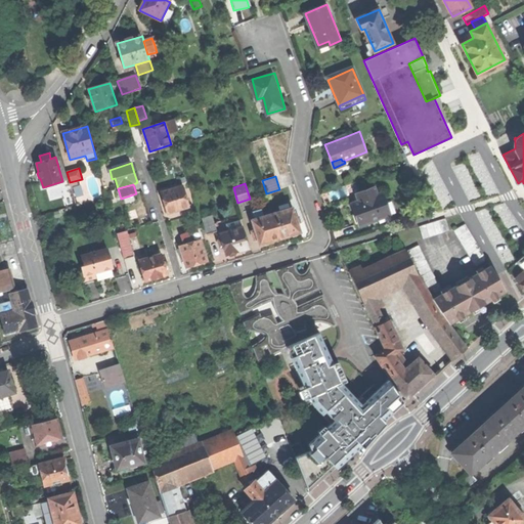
[(165,204),(167,213),(189,206),(183,185),(161,192),(165,204)]
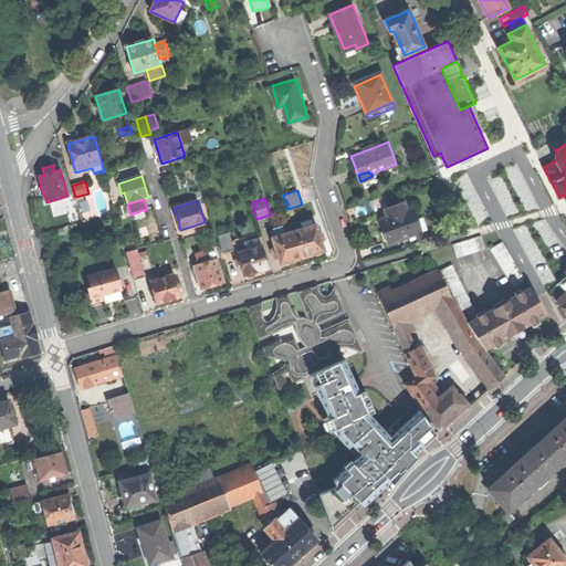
[(384,231),(387,242),(410,234),(408,228),(419,224),(412,206),(406,208),(404,200),(392,205),(395,213),(387,216),(379,219),(384,231)]
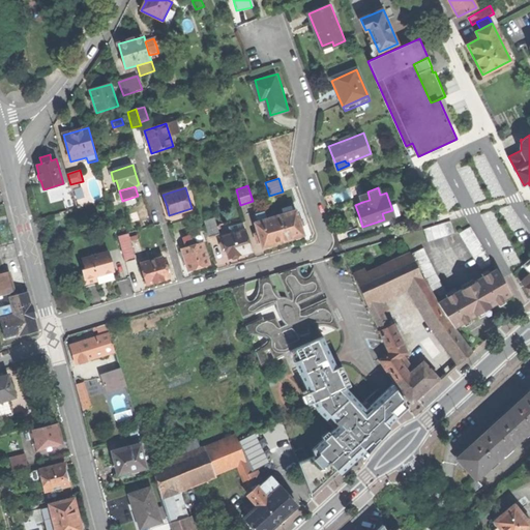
[(359,195),(362,202),(370,200),(367,192),(359,195)]
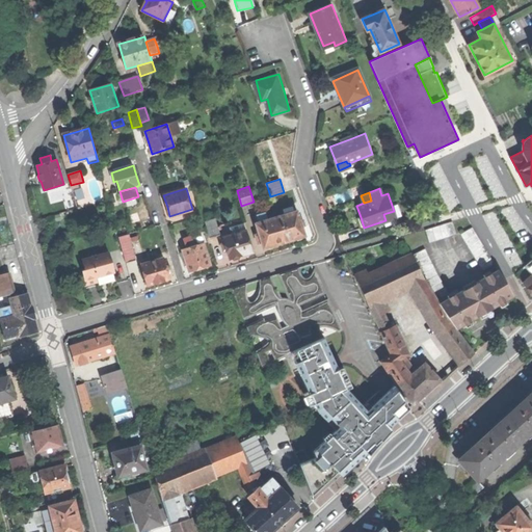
[(277,216),(285,241),(296,237),(297,239),(299,239),(302,238),(302,236),(304,235),(302,225),(300,219),(297,210),(293,211),(291,206),(284,209),(285,214),(277,216)]
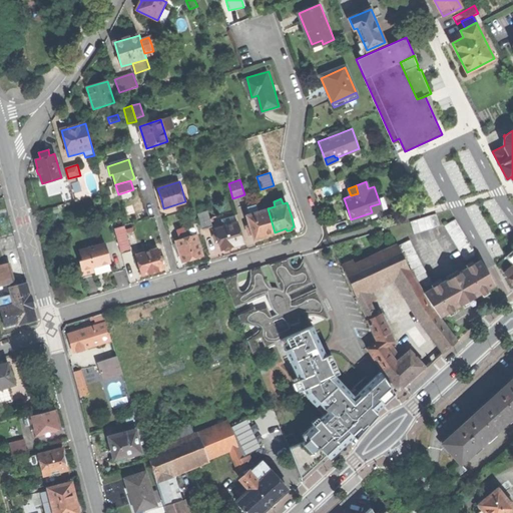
[(382,209),(380,203),(370,206),(372,212),(382,209)]
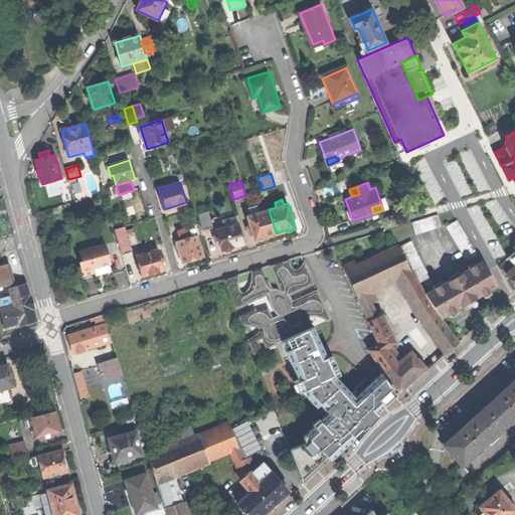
[(248,208),(250,215),(259,212),(256,205),(248,208)]
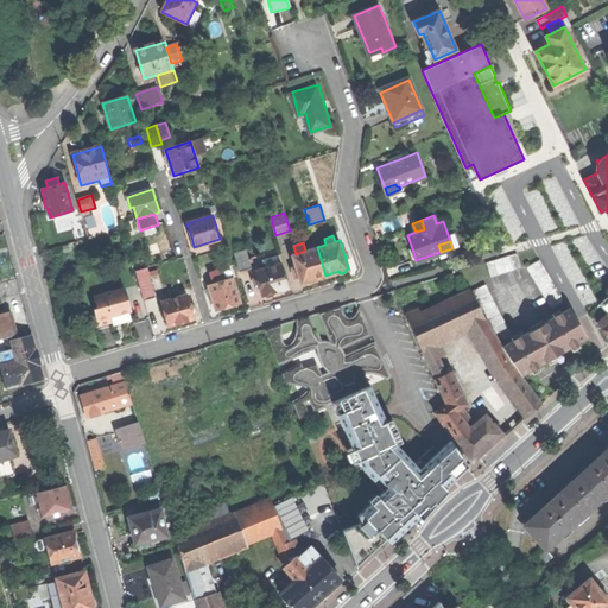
[(312,279),(325,276),(317,247),(305,251),(296,254),(292,255),(296,266),(291,267),(295,277),(298,276),(301,283),(303,283),(305,285),(309,284),(312,283),(312,279)]
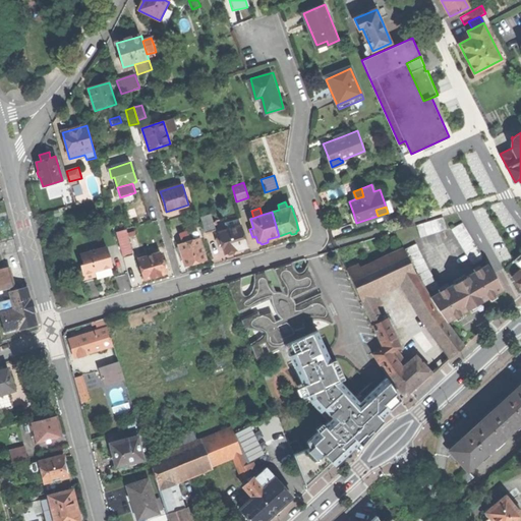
[(200,217),(206,233),(216,230),(210,214),(200,217)]
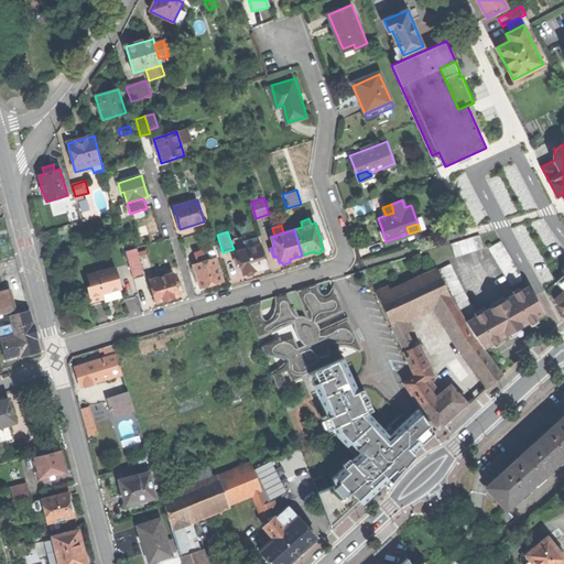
[(452,241),(456,256),(485,247),(481,232),(452,241)]
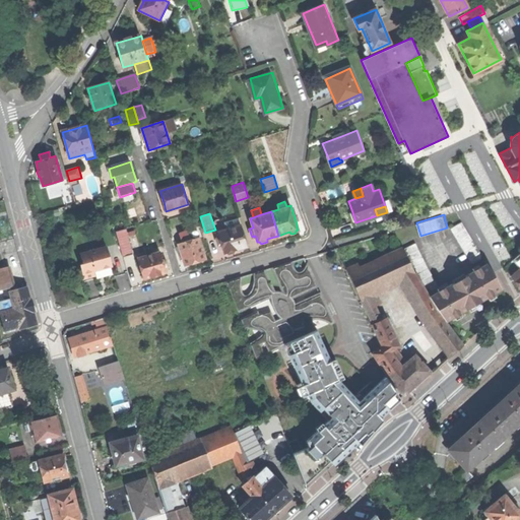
[(216,238),(218,244),(221,243),(224,252),(226,251),(229,253),(232,252),(234,252),(235,249),(247,245),(238,218),(231,220),(233,228),(218,232),(219,237),(216,238)]
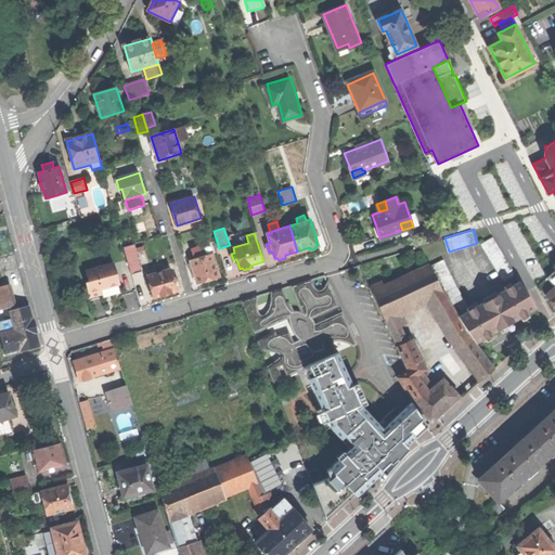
[(482,242),(504,281),(516,274),(494,235),(482,242)]
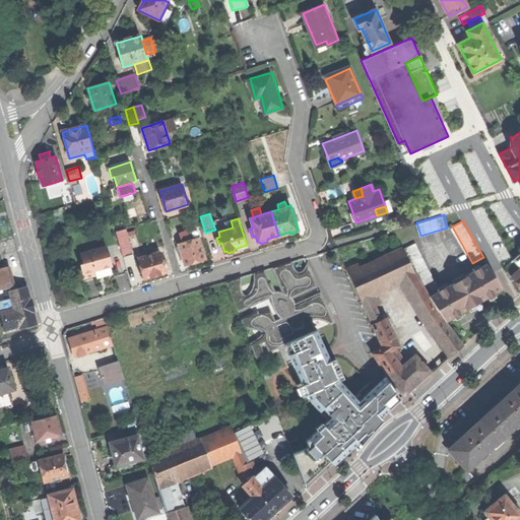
[(188,233),(191,240),(199,238),(203,236),(201,229),(188,233)]
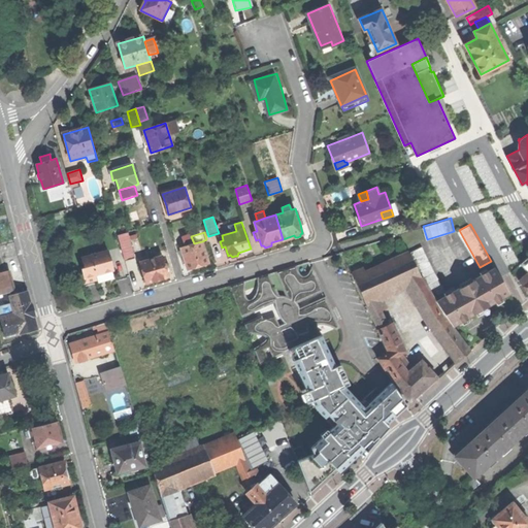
[(118,235),(121,245),(130,243),(128,233),(118,235)]
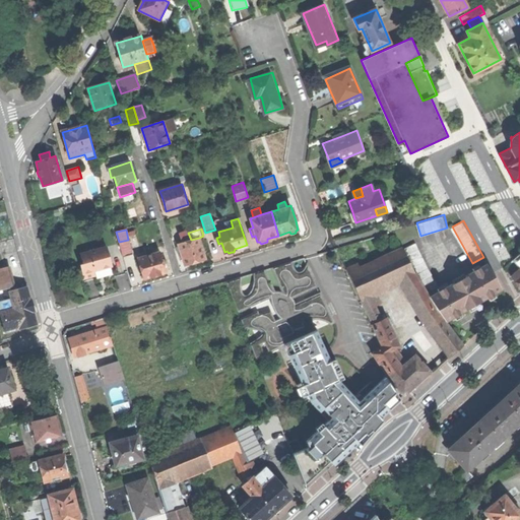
[(4,254),(16,251),(13,238),(0,241),(4,254)]
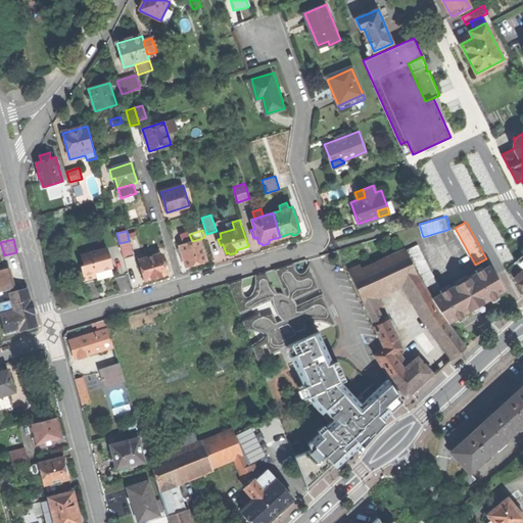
[(184,257),(187,267),(197,264),(207,260),(200,239),(192,241),(180,245),(181,247),(184,257)]
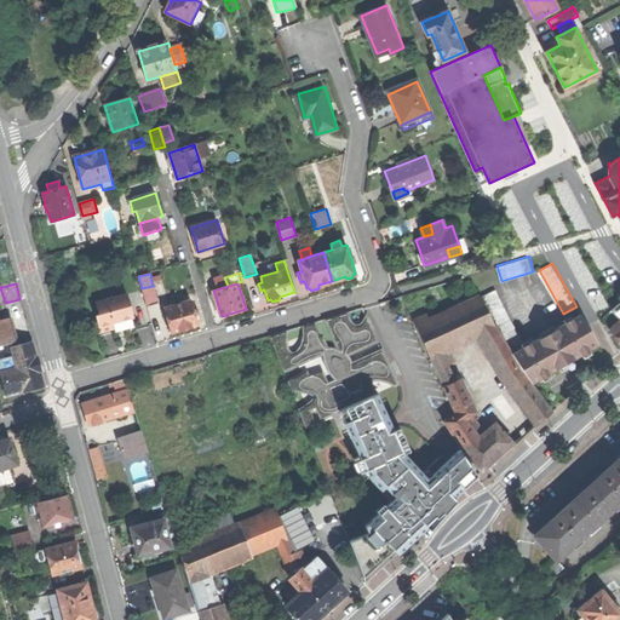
[(142,288),(148,306),(159,303),(153,286),(142,288)]
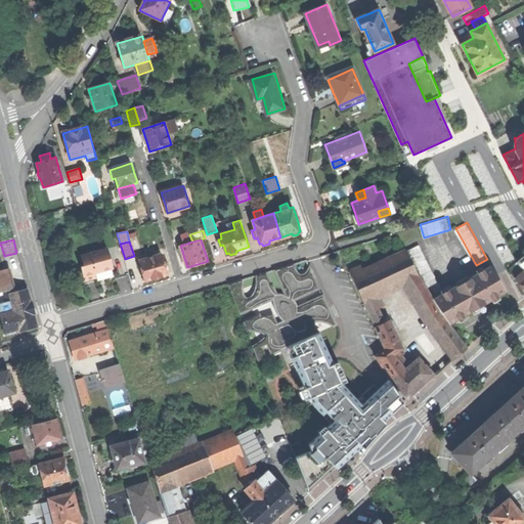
[(407,250),(407,251),(422,275),(433,269),(419,244),(407,250)]
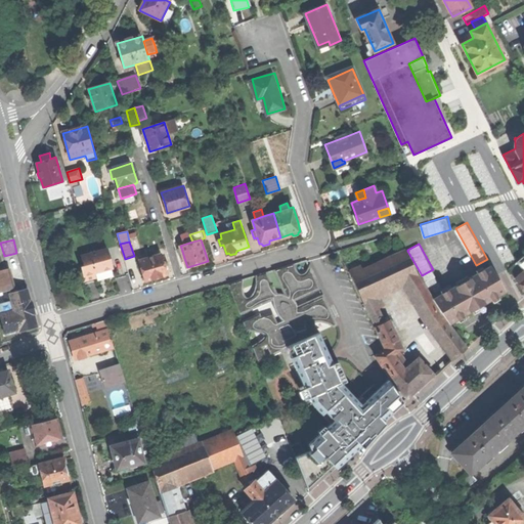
[(107,249),(89,254),(95,273),(114,268),(107,249)]
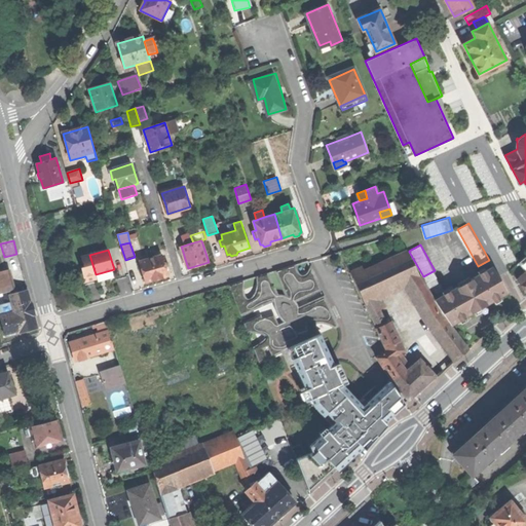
[(353,277),(365,301),(380,294),(407,283),(420,276),(409,252),(366,271),(353,277)]
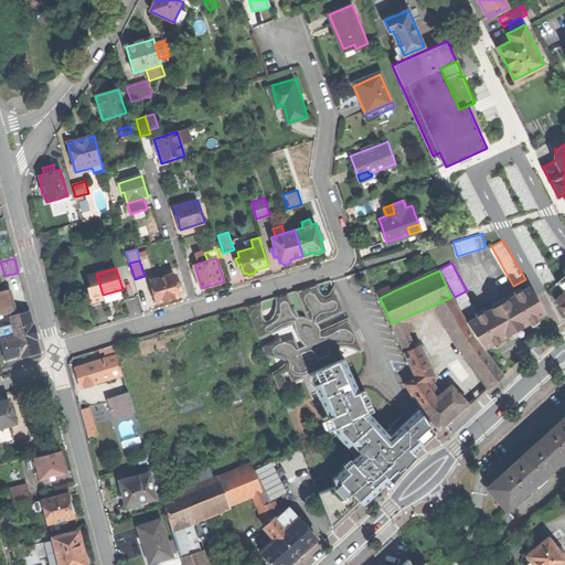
[(150,280),(157,302),(169,299),(181,295),(178,286),(181,285),(180,280),(177,281),(174,273),(150,280)]
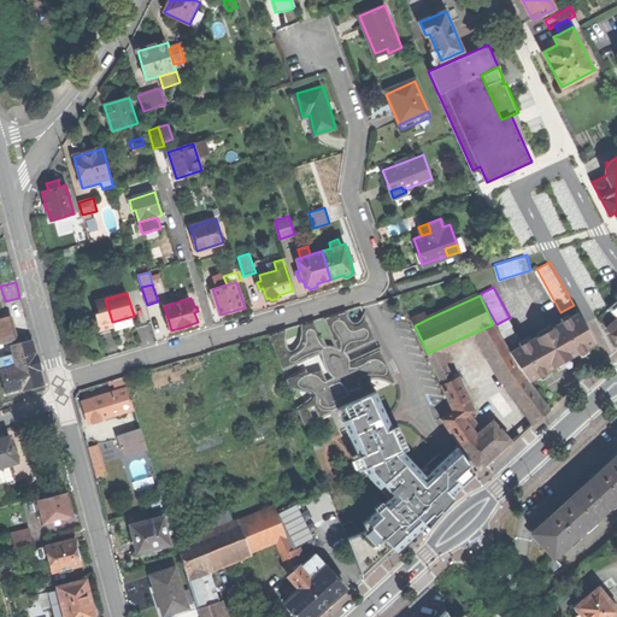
[(109,329),(113,328),(112,322),(105,299),(97,303),(99,313),(97,315),(101,331),(109,329)]
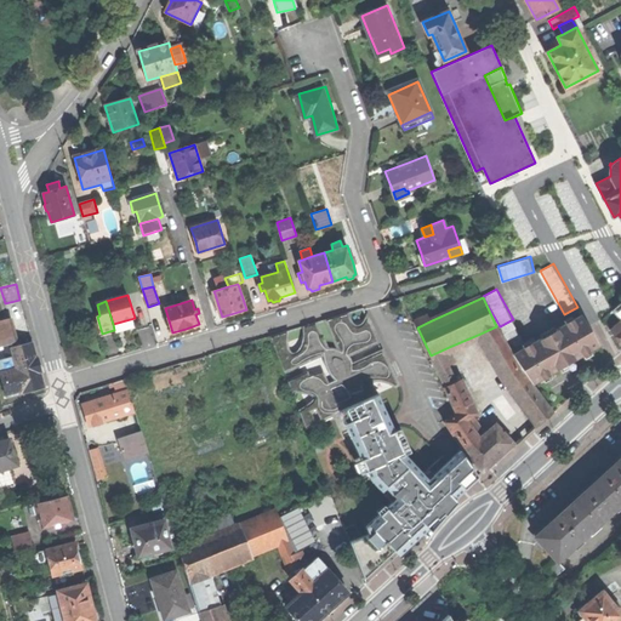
[(315,323),(271,336),(306,425),(315,421),(309,409),(315,406),(322,417),(340,410),(369,476),(392,500),(366,524),(369,531),(364,534),(369,547),(376,554),(379,562),(393,548),(396,550),(426,523),(423,519),(429,513),(432,516),(456,494),(460,489),(460,483),(460,477),(455,468),(448,460),(443,454),(423,472),(404,453),(377,393),(371,386),(371,381),(375,379),(381,379),(391,382),(394,385),(397,383),(382,351),(352,365),(346,355),(377,341),(366,318),(364,323),(359,325),(355,326),(351,323),(347,313),(326,319),(337,352),(323,349),(315,323)]
